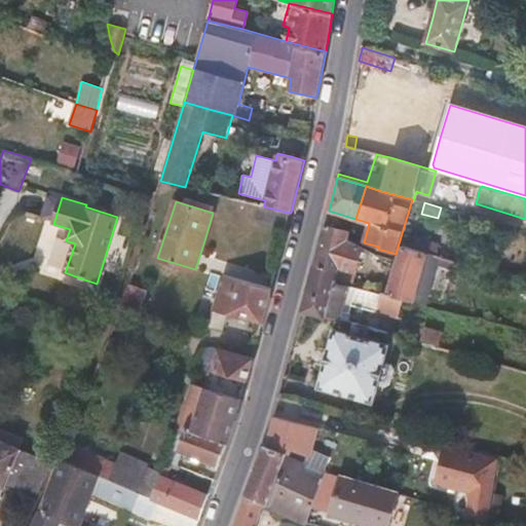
[(299,318),(327,325),(335,287),(354,291),(364,251),(346,247),(349,234),(321,227),(299,318)]
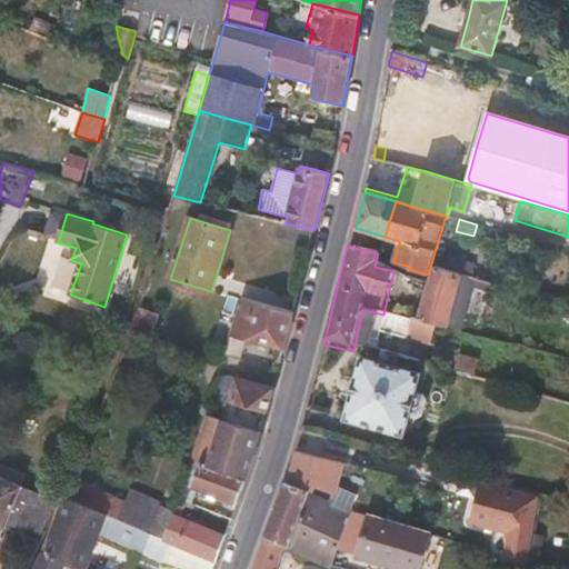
[(449,257),(446,269),(462,273),(475,277),(492,282),(492,276),(491,276),(491,270),(449,257)]
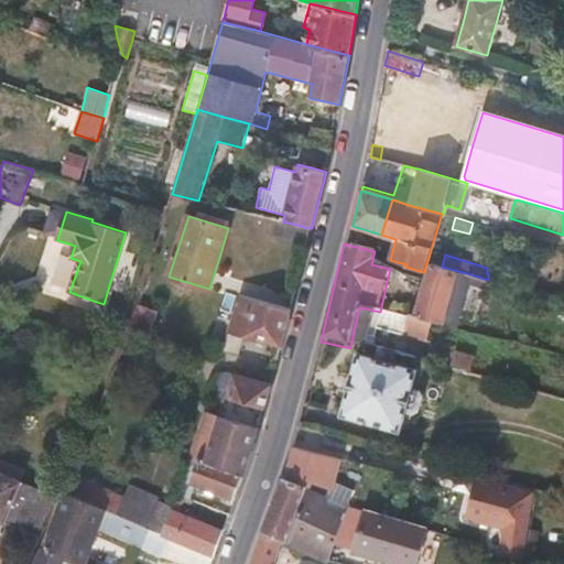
[(508,285),(499,283),(488,280),(470,274),(458,271),(442,267),(432,263),(424,291),(416,317),(445,325),(445,323),(456,326),(467,285),(497,295),(498,289),(507,291),(508,285)]
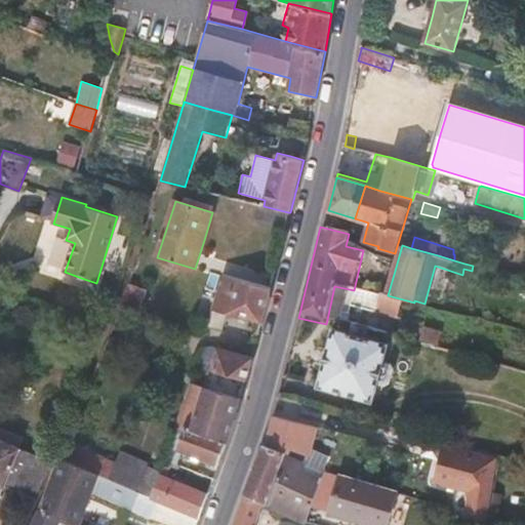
[(225,275),(213,309),(208,323),(207,326),(224,331),(229,313),(246,317),(263,321),(271,287),(225,275)]
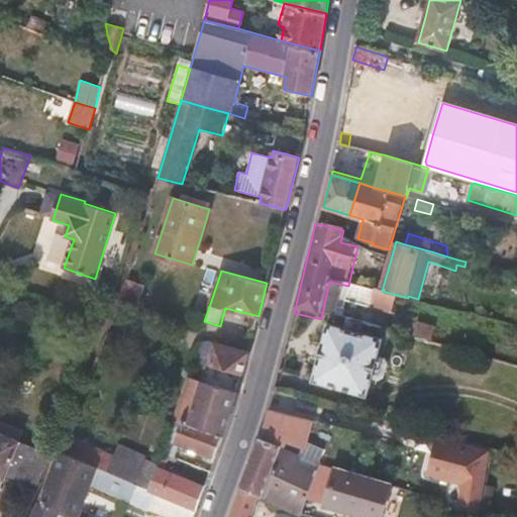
[(138,306),(145,286),(126,279),(119,299),(134,305),(137,306),(138,306)]
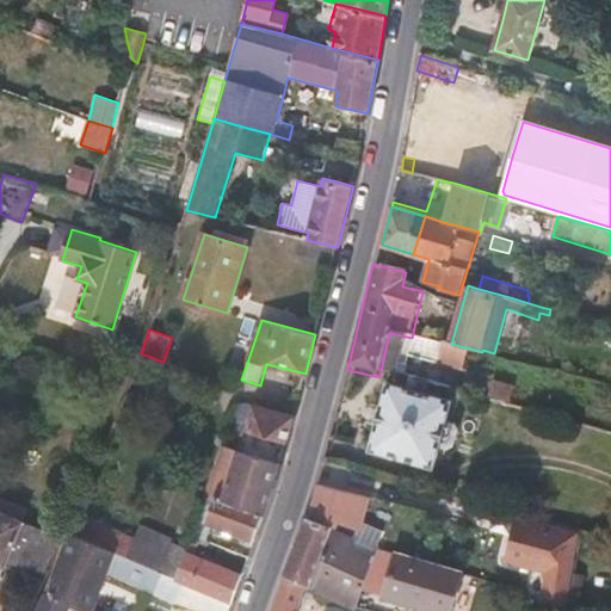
[(444,423),(450,401),(424,393),(427,383),(411,378),(408,388),(389,383),(381,414),(371,449),(433,466),(439,444),(448,445),(452,444),(456,429),(454,425),(444,423)]
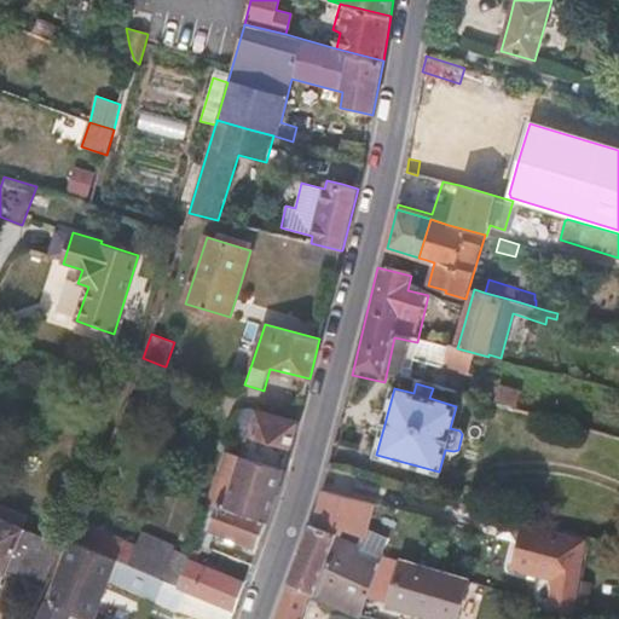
[(515,408),(516,395),(502,392),(498,403),(515,408)]
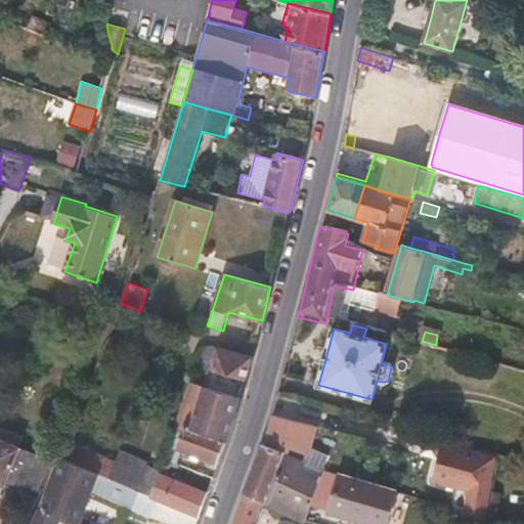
[(249,368),(253,357),(221,348),(211,345),(206,345),(198,367),(209,372),(210,369),(246,381),(249,368)]
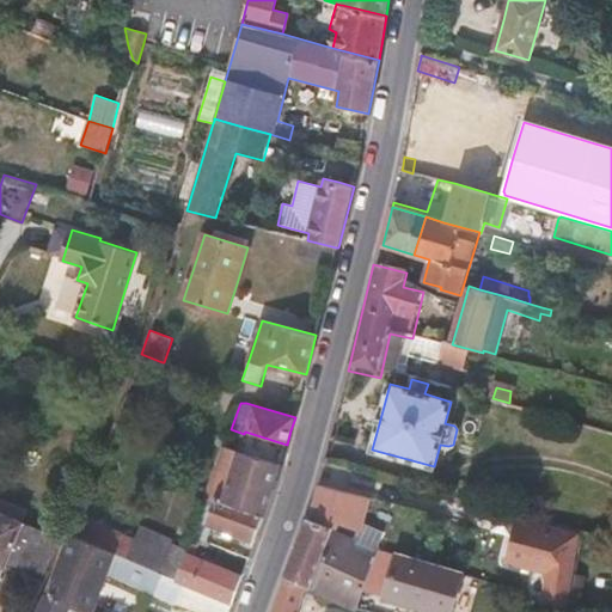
[(224,499),(238,451),(225,446),(206,500),(214,502),(216,495),(224,499)]
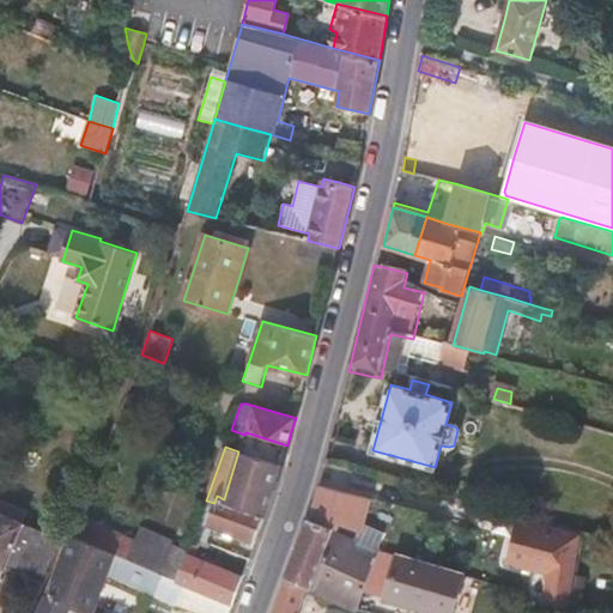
[(273,490),(280,465),(238,451),(224,499),(266,515),(273,490)]
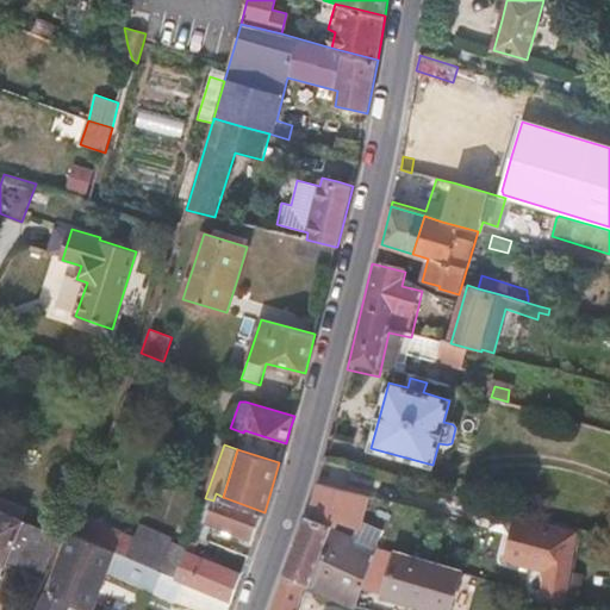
[(312,499),(307,516),(354,528),(363,493),(318,480),(312,499)]
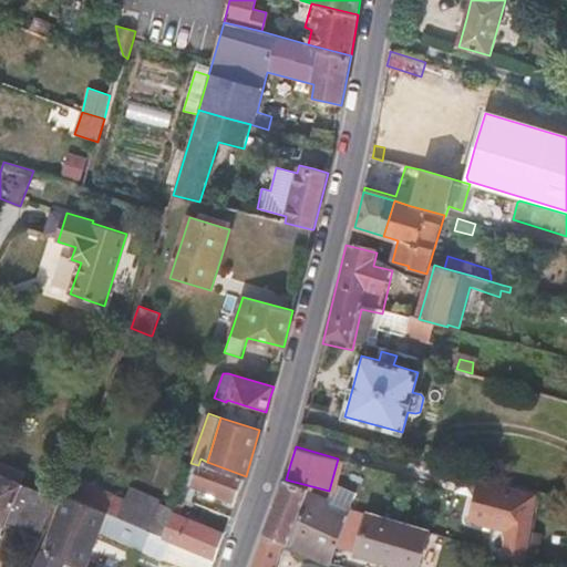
[(237,501),(246,476),(207,462),(200,459),(198,465),(191,463),(164,537),(172,540),(216,558),(216,557),(225,535),(179,515),(184,504),(193,507),(194,503),(191,502),(197,485),(217,493),(237,501)]
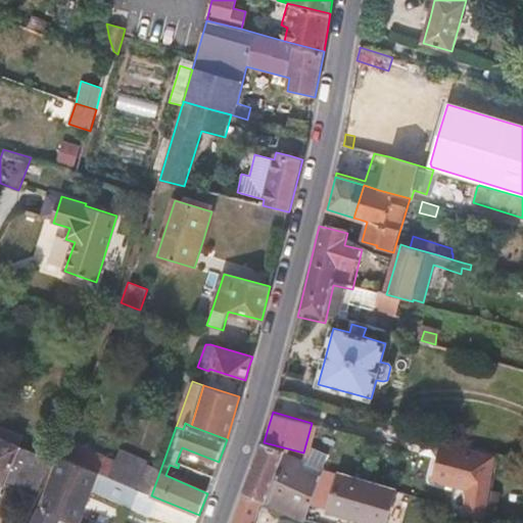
[(20,446),(25,435),(0,425),(0,482),(5,485),(5,483),(37,496),(52,460),(20,446)]
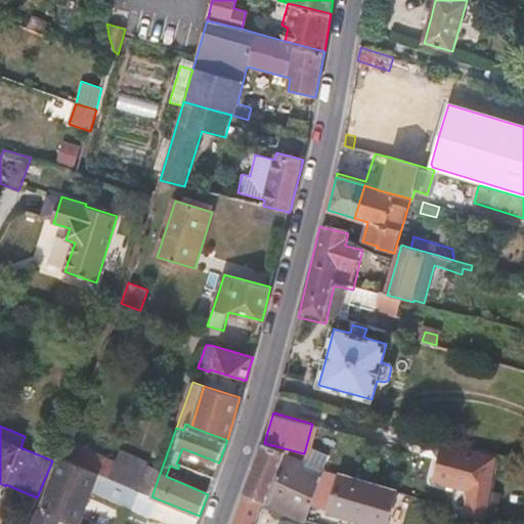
[(465,516),(485,523),(486,521),(490,494),(497,456),(460,446),(443,442),(438,462),(432,482),(469,491),(465,516)]
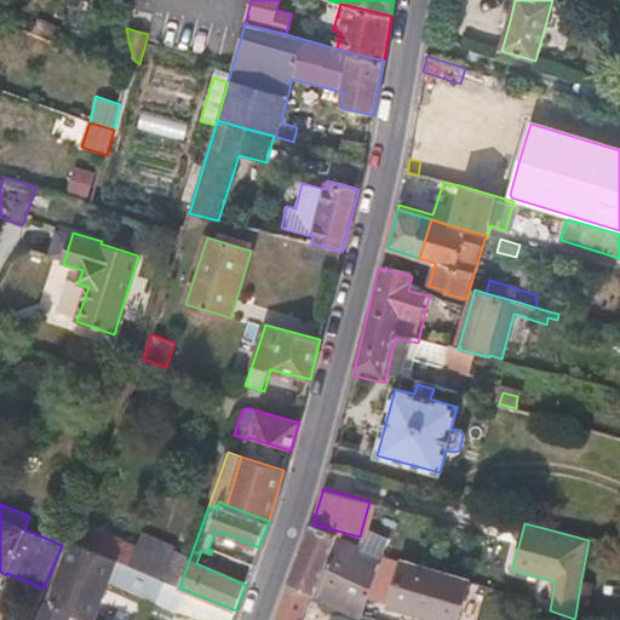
[(311,595),(316,596),(331,556),(338,537),(338,534),(313,524),(291,585),(311,595)]
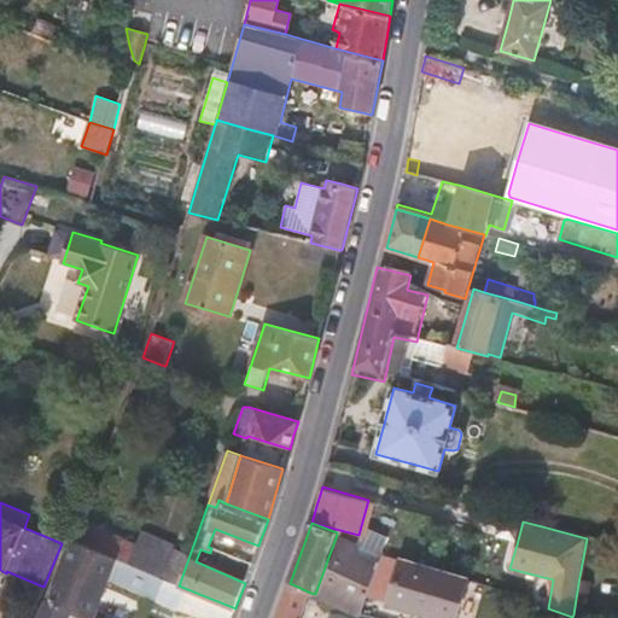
[(360,614),(389,537),(366,528),(359,543),(361,546),(337,535),(330,554),(315,594),(360,614)]
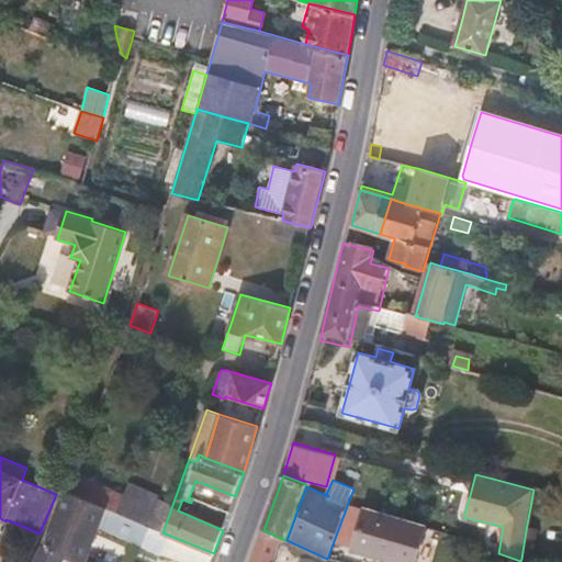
[(100,526),(163,554),(170,536),(163,532),(104,508),(64,492),(43,547),(64,555),(80,561),(83,561),(100,526)]
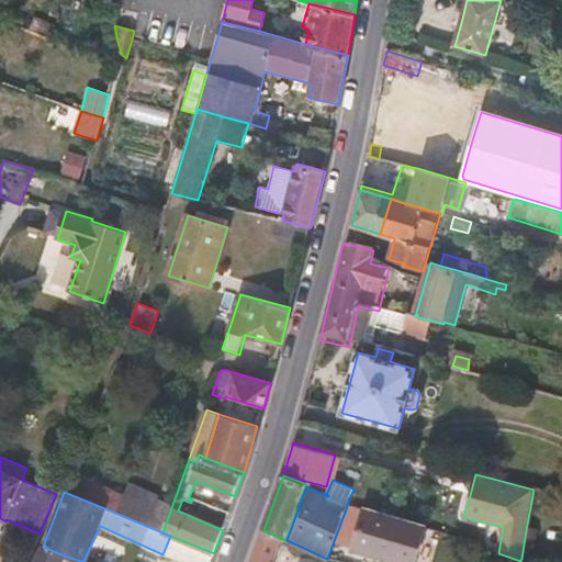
[(395,561),(415,561),(426,526),(391,516),(363,507),(351,549),(395,561)]
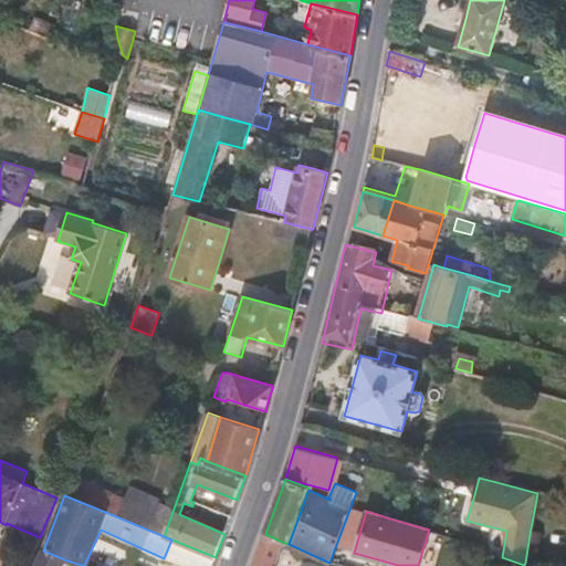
[(276,565),(279,561),(284,543),(265,534),(252,564),(251,565),(276,565)]
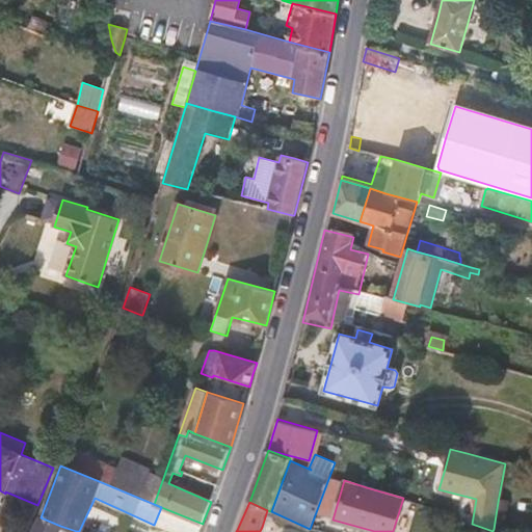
[(500,531),(505,503),(498,502),(494,529),(500,531)]
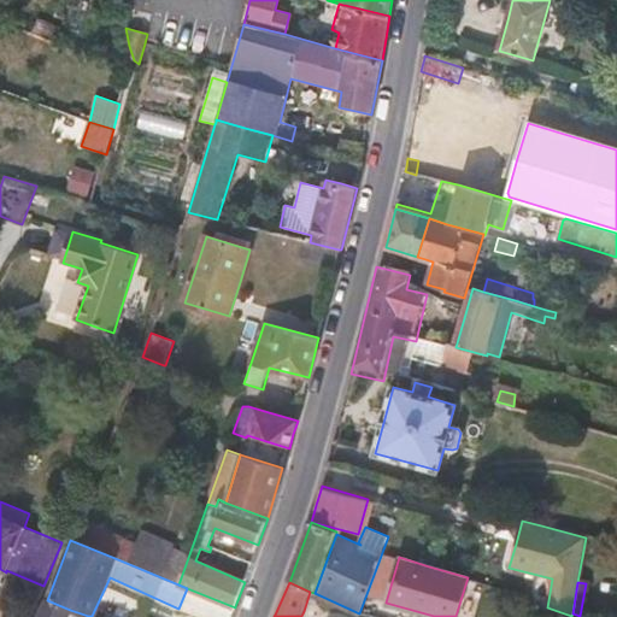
[(198,616),(199,616),(231,616),(235,607),(187,588),(178,609),(198,616)]
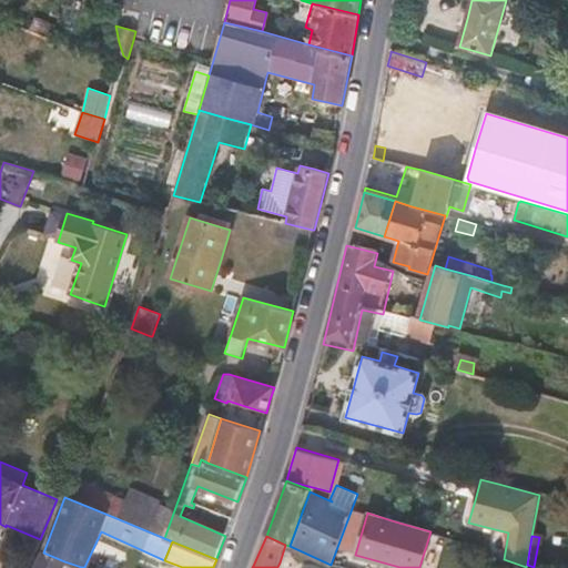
[(61,567),(64,561),(43,553),(34,567),(61,567)]
